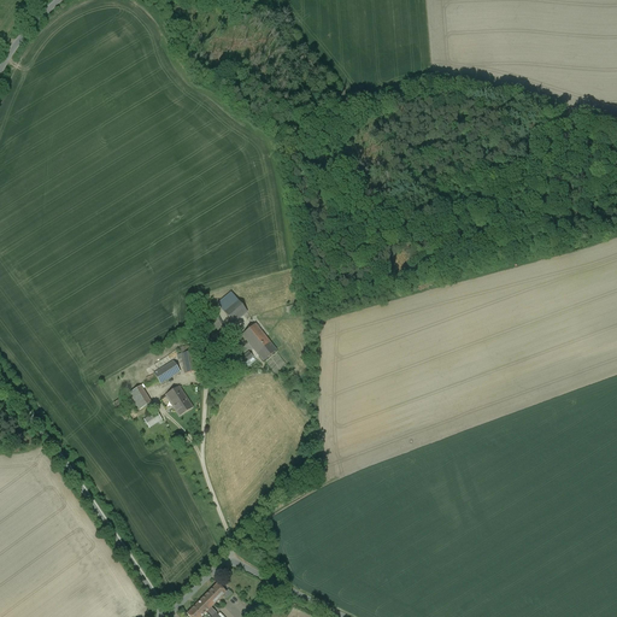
[(247,312),(231,293),(217,305),(233,324),(247,312)]
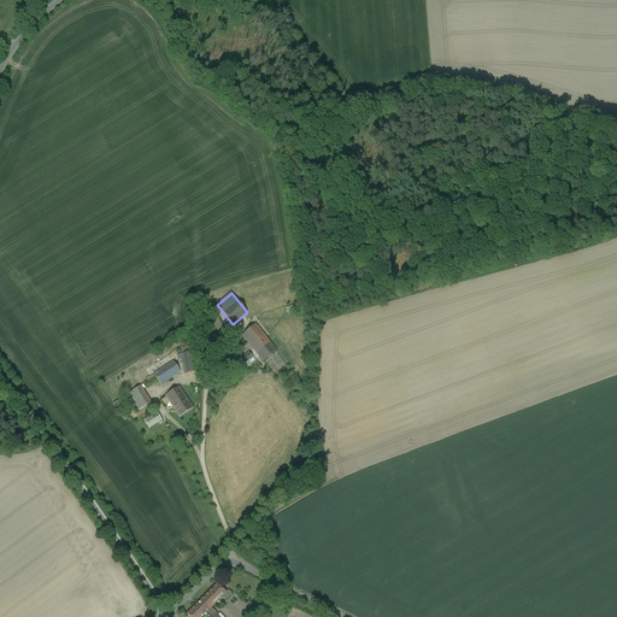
[(229,338),(217,312),(211,316),(223,340),(229,338)]
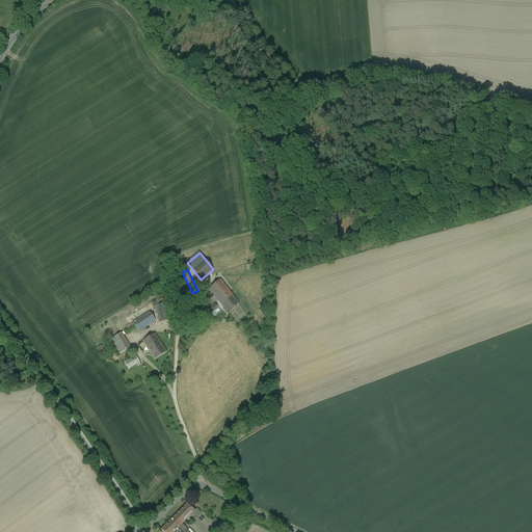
[(230,291),(220,280),(209,289),(206,291),(209,296),(212,293),(227,312),(238,302),(230,291)]
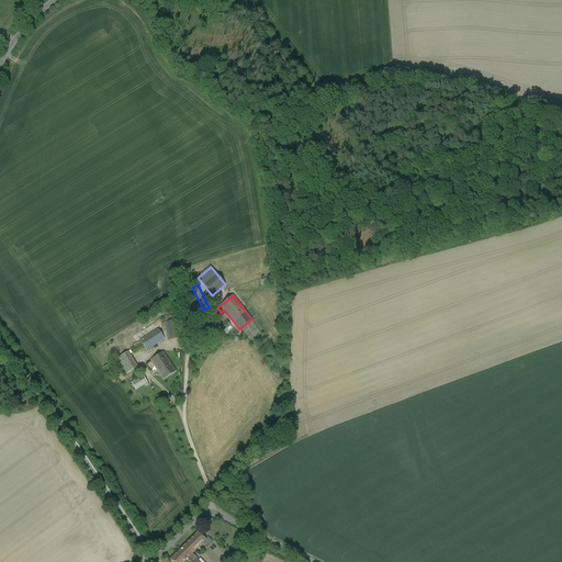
[(176,321),(161,323),(163,328),(166,327),(168,340),(179,338),(176,321)]
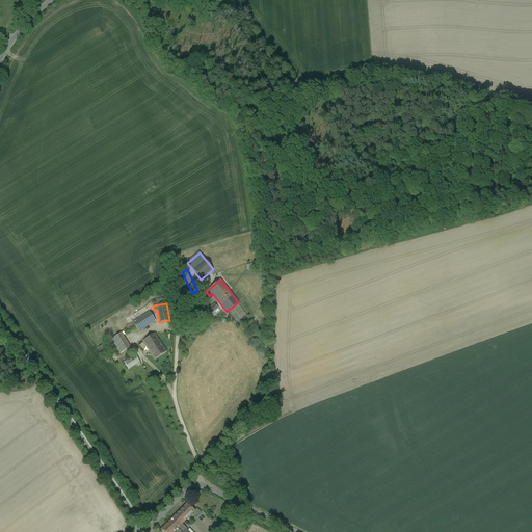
[(214,303),(208,309),(211,314),(218,308),(214,303)]
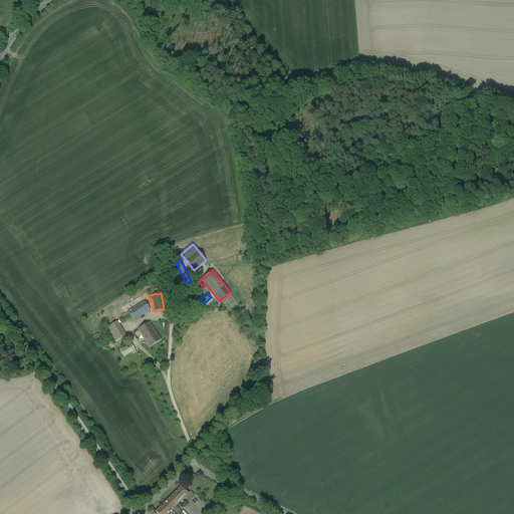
[(132,309),(127,312),(130,314),(130,315),(133,318),(134,320),(150,310),(145,301),(132,309)]
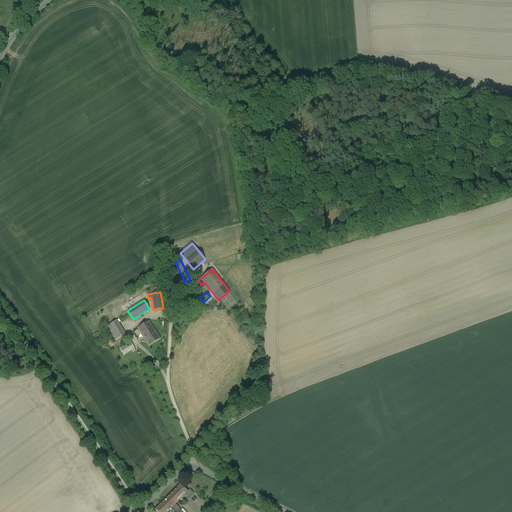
[(129,313),(120,318),(122,322),(132,317),(129,314),(129,313)]
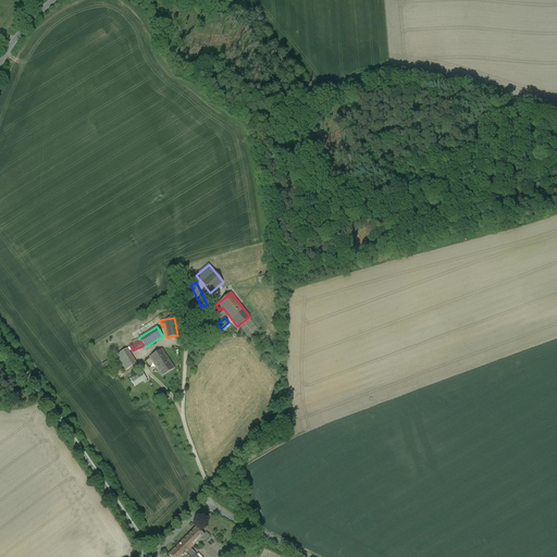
[(136,363),(127,349),(124,350),(116,356),(126,370),(136,363)]
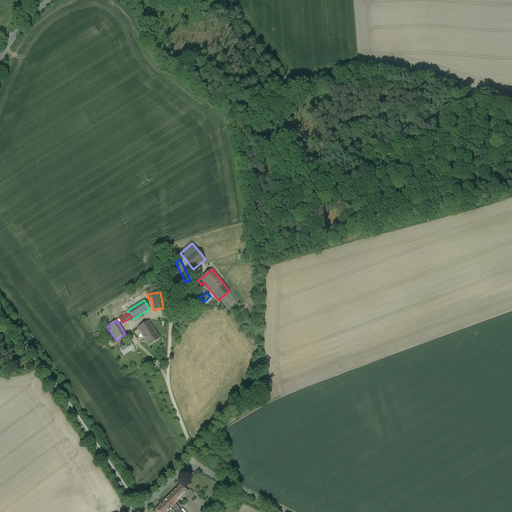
[(148,321),(137,328),(149,345),(160,338),(148,321)]
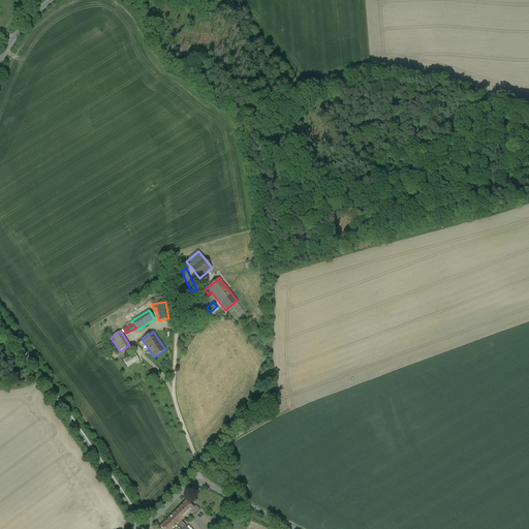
[(107,340),(97,346),(101,352),(112,345),(107,340)]
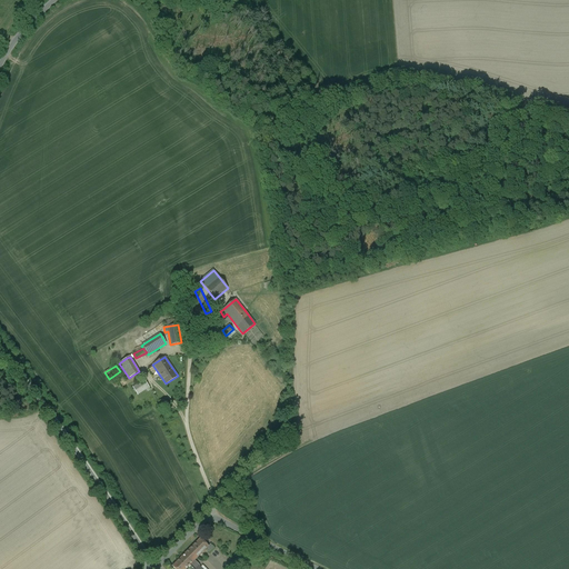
[(145,380),(132,388),(138,395),(147,389),(148,392),(151,390),(145,380)]
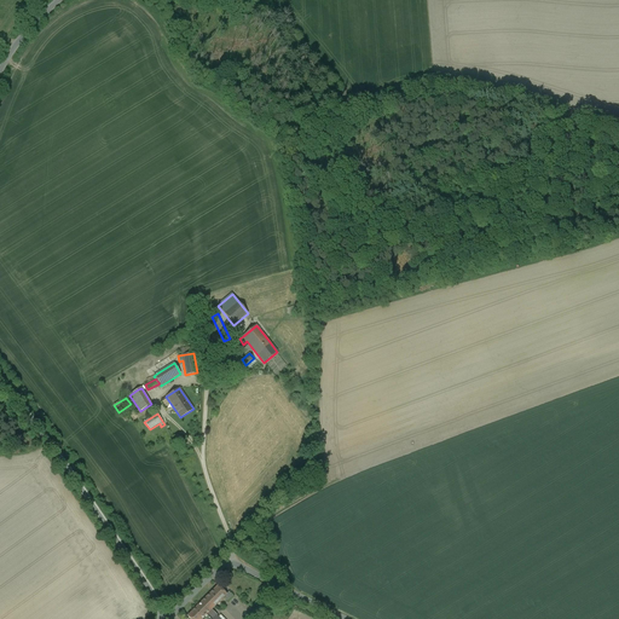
[(206,597),(187,617),(190,618),(206,618),(209,617),(207,614),(215,607),(214,606),(223,599),(232,608),(237,602),(227,593),(226,594),(218,586),(214,590),(213,590),(210,594),(207,597),(206,597)]
